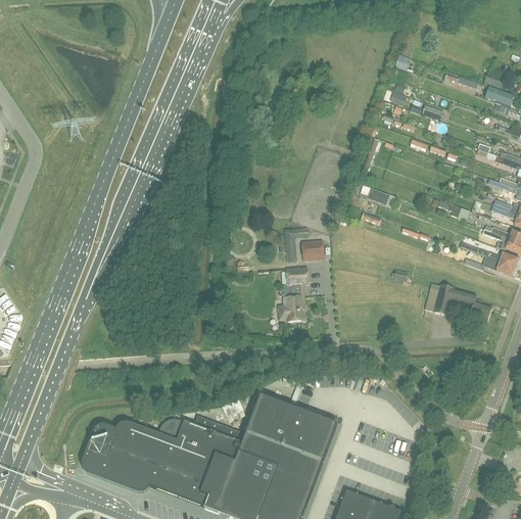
[(485,73),(481,83),(504,91),(507,81),(485,73)]
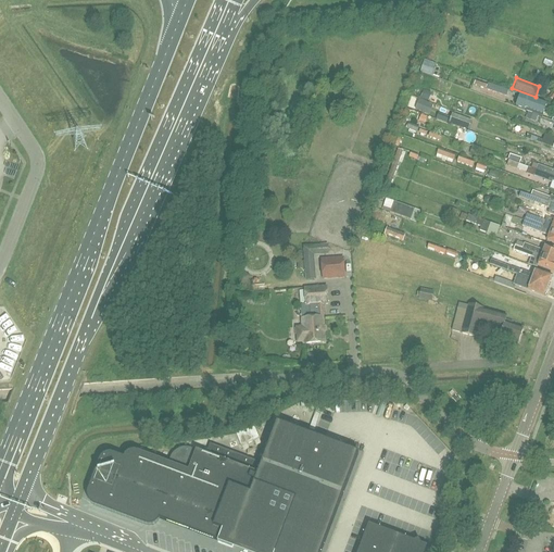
[(545,101),(518,90),(514,102),(541,113),(545,101)]
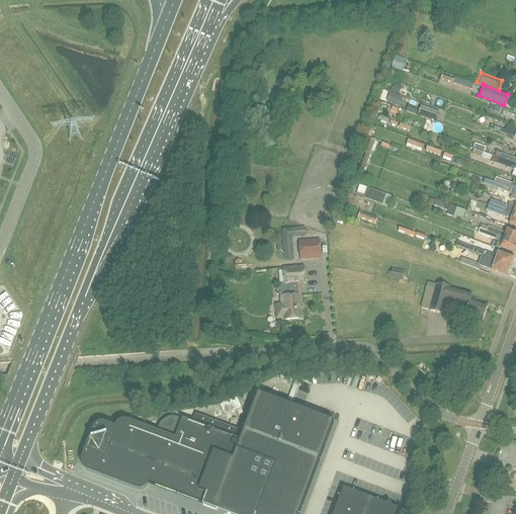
[(391,100),(395,92),(388,89),(384,98),(391,100)]
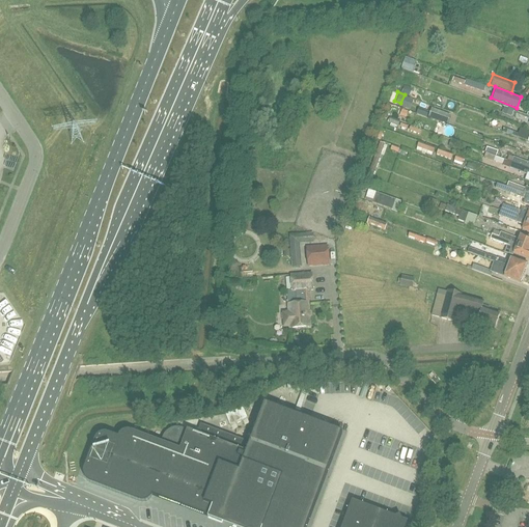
[(450,111),(430,104),(427,113),(447,120),(450,111)]
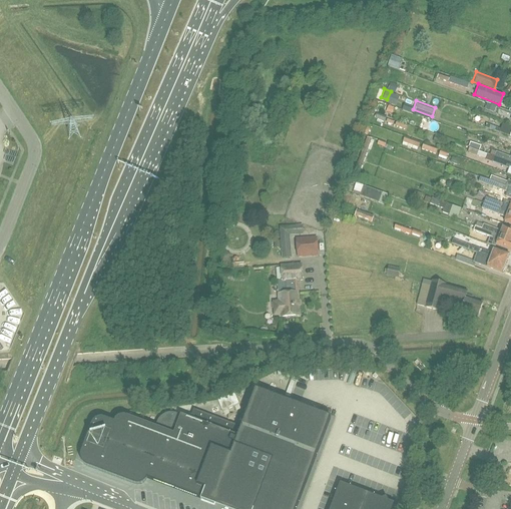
[(377,118),(387,120),(389,115),(378,112),(377,118)]
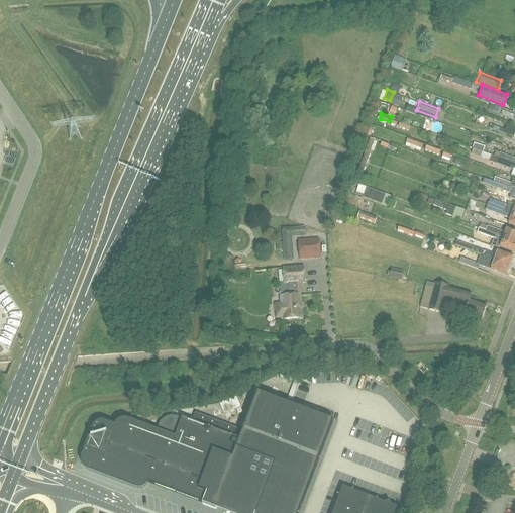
[(401,124),(412,128),(413,124),(402,120),(401,124)]
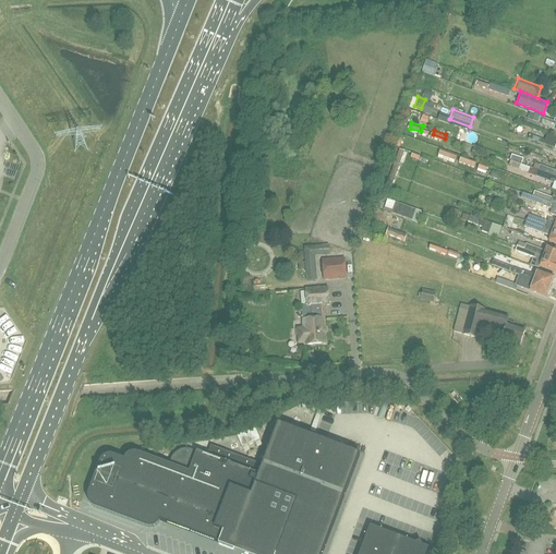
[(526,134),(541,141),(542,136),(527,131),(526,134)]
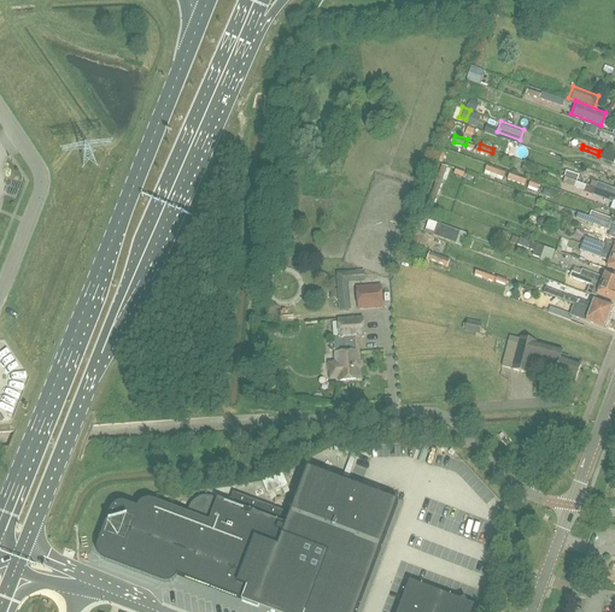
[(487,171),(507,176),(508,168),(488,164),(487,171)]
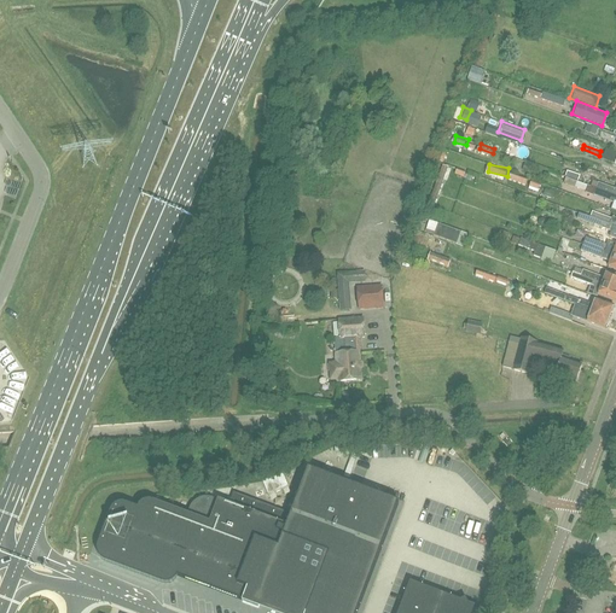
[(579,170),(565,165),(564,171),(577,176),(579,170)]
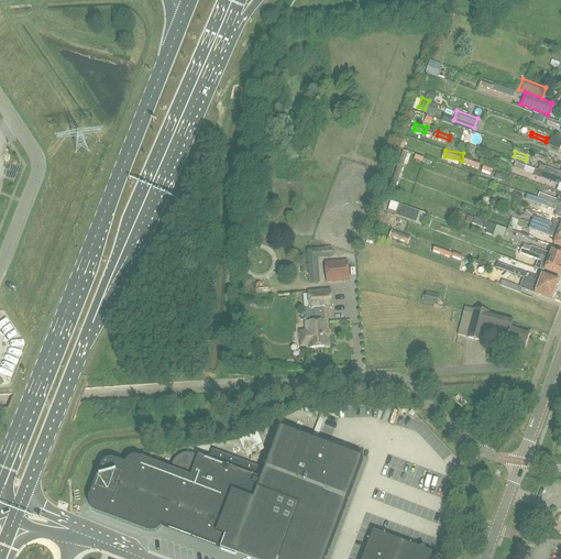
[(466,157),(465,164),(482,166),(483,160),(466,157)]
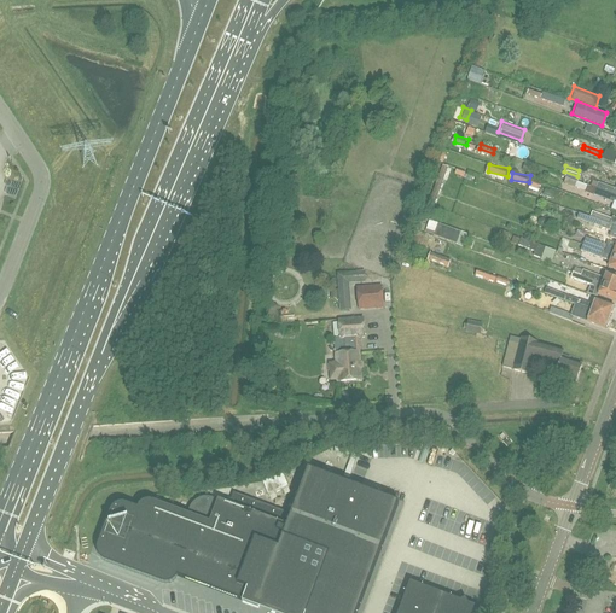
[(594,185),(615,192),(615,186),(591,176),(588,182),(594,185)]
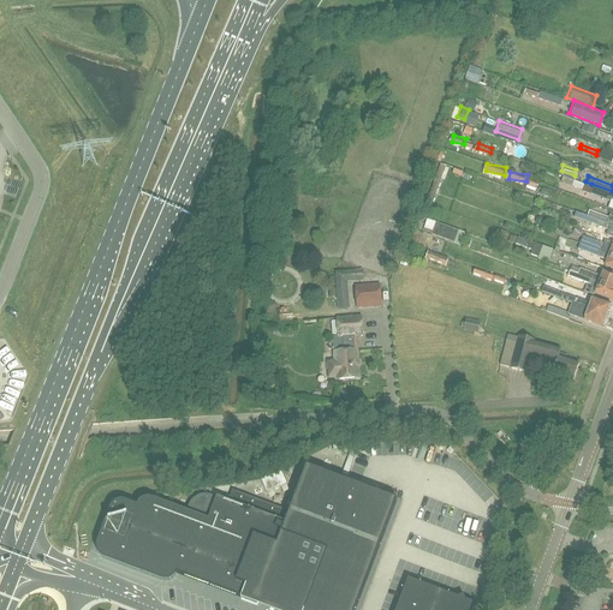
[(530,178),(528,186),(539,189),(541,181),(530,178)]
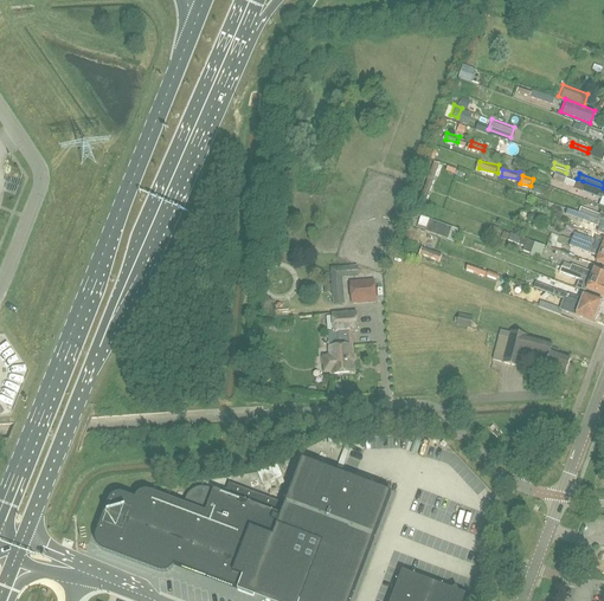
[(603,188),(583,181),(580,187),(599,195),(601,193),(603,194),(603,188)]
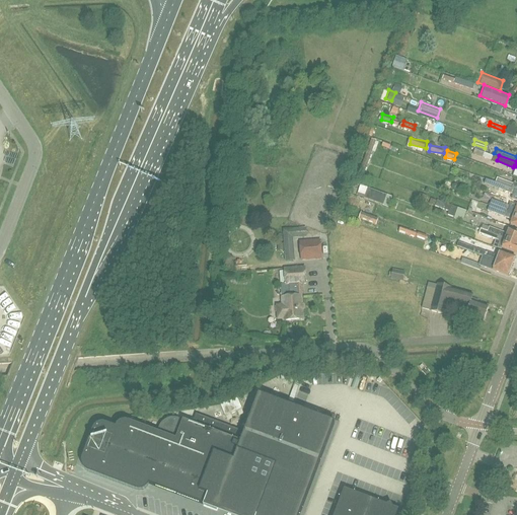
[(487,177),(509,186),(516,188),(516,182),(511,180),(495,174),(493,179),(487,176),(487,177)]
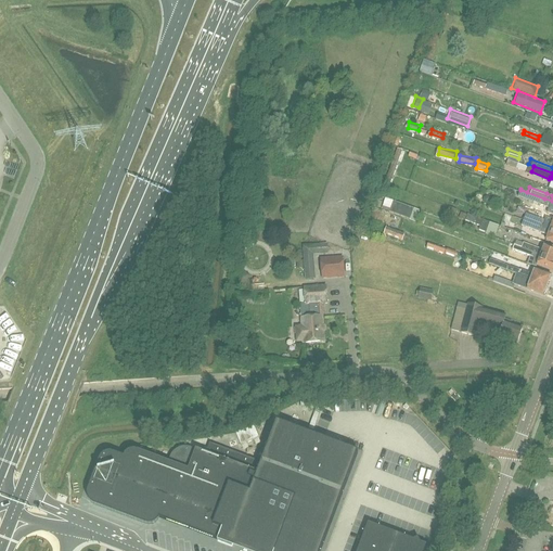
[(552,212),(552,213),(552,212),(552,201),(544,199),(521,190),(519,194),(530,199),(530,197),(543,203),(552,206),(552,212)]
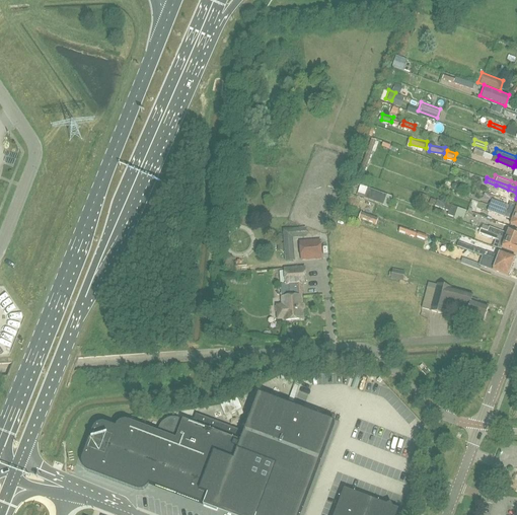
[(366,185),(362,196),(380,202),(384,192),(366,185)]
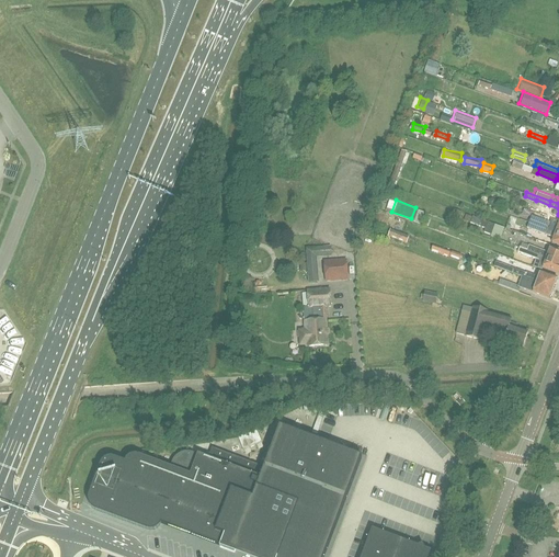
[(526,219),(558,231),(558,219),(557,218),(556,224),(548,222),(549,219),(529,212),(526,219)]
